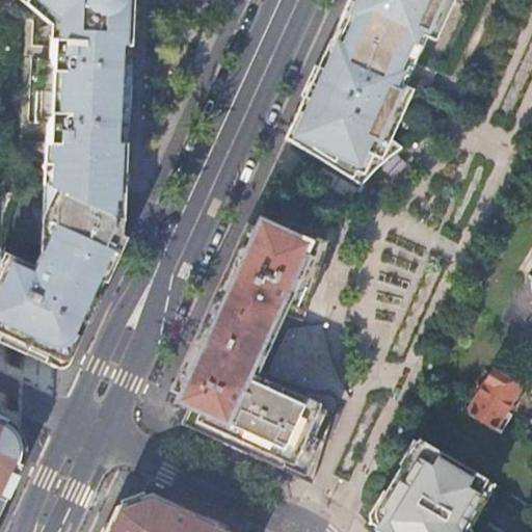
[(44,122),(41,184),(105,214),(114,0),(19,0),(49,24),(47,59),(34,58),(31,122),(44,122)]
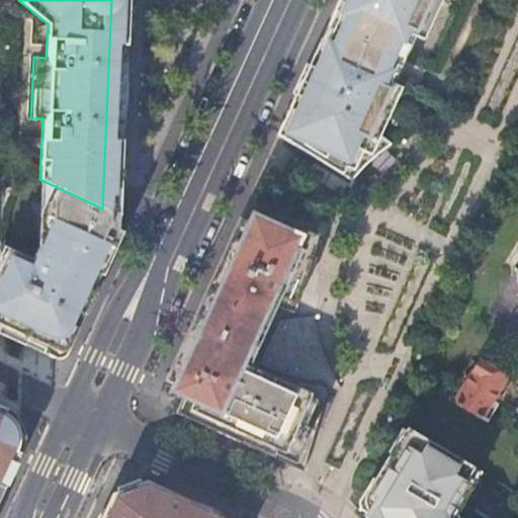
[(117,207),(125,0),(111,0),(102,208),(117,216),(117,207)]
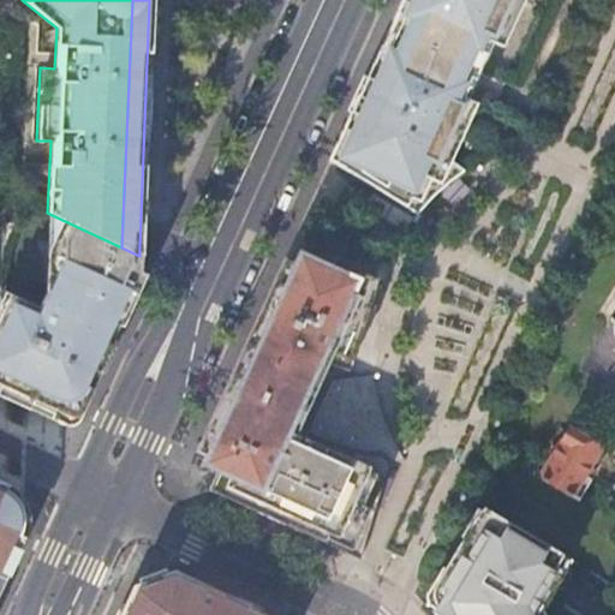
[(353,173),(418,213),(442,189),(465,171),(451,161),(476,103),(469,100),(463,97),(469,87),(463,83),(465,76),(470,66),(476,70),(489,41),(495,43),(502,47),(523,0),(402,0),(398,12),(401,13),(394,31),(396,33),(392,43),(389,49),(382,46),(375,63),(376,63),(339,144),(338,143),(330,159),(353,173)]
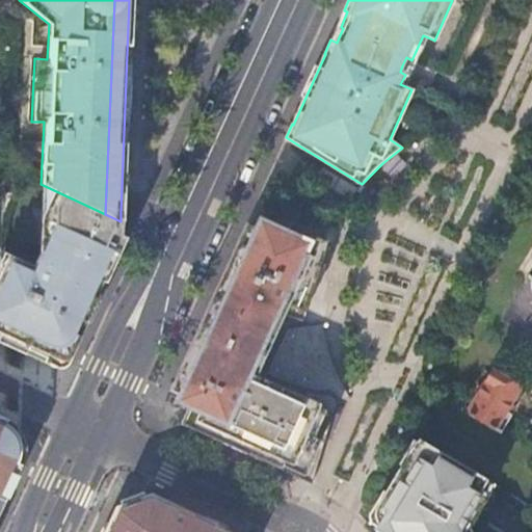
[(333,34),(330,40),(337,43),(339,37),(343,28),(341,27),(347,11),(344,10),(333,34)]
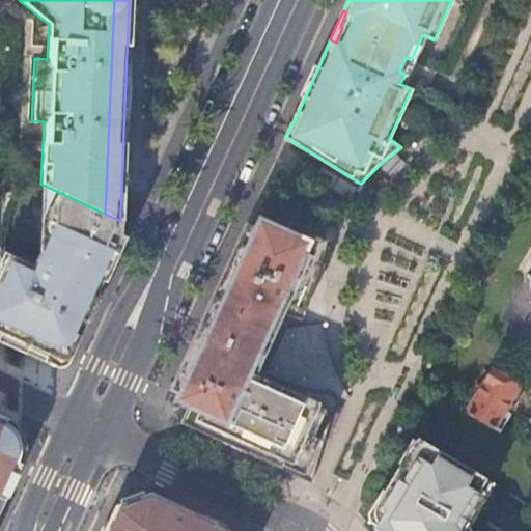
[(413,71),(427,37),(422,35),(411,60),(406,57),(401,65),(399,72),(404,75),(399,84),(404,86),(413,71)]
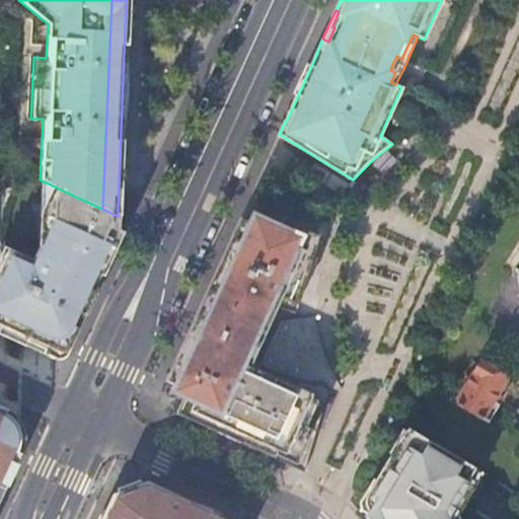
[(0,339),(23,350),(27,343),(51,354),(58,350),(67,329),(70,330),(77,316),(74,314),(81,299),(84,301),(89,289),(79,284),(97,246),(99,233),(93,230),(101,213),(102,209),(40,179),(39,179),(40,232),(46,235),(34,261),(10,249),(3,264),(0,262),(0,339)]
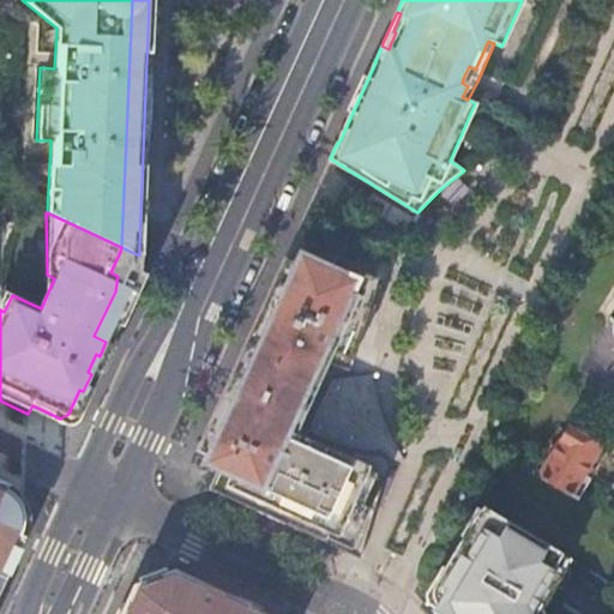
[(110,272),(118,276),(120,252),(110,272)]
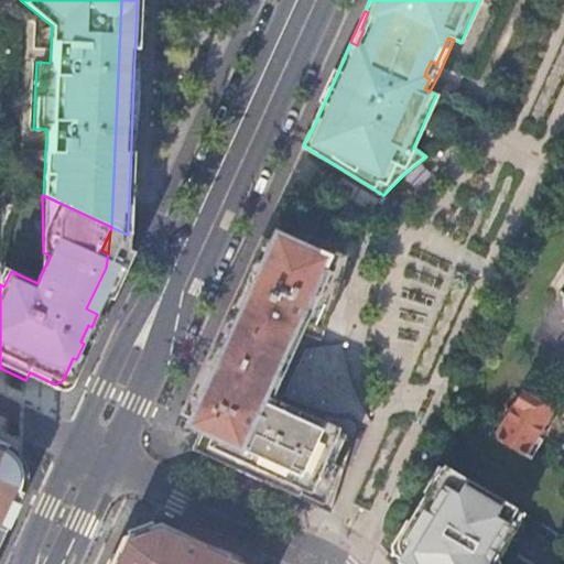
[(188,416),(184,426),(201,433),(193,449),(217,461),(221,453),(235,458),(231,467),(293,495),(296,485),(313,492),(308,501),(331,511),(348,453),(354,435),(275,399),(308,326),(326,331),(347,255),(305,242),(304,246),(274,232),(269,242),(261,239),(232,301),(240,305),(235,318),(226,315),(181,414),(188,416)]
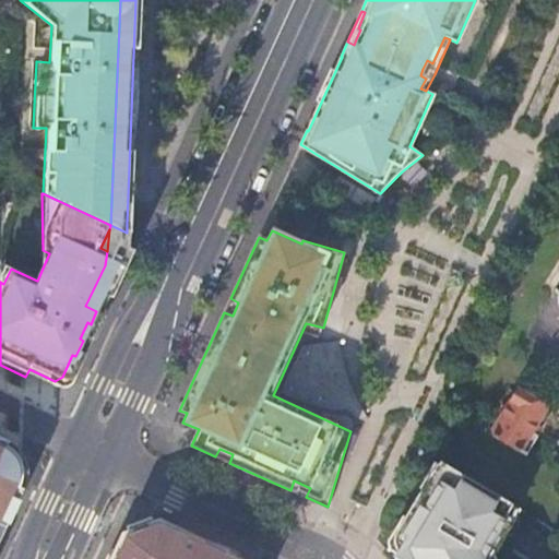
[(230,298),(224,312),(233,316),(238,302),(230,298)]
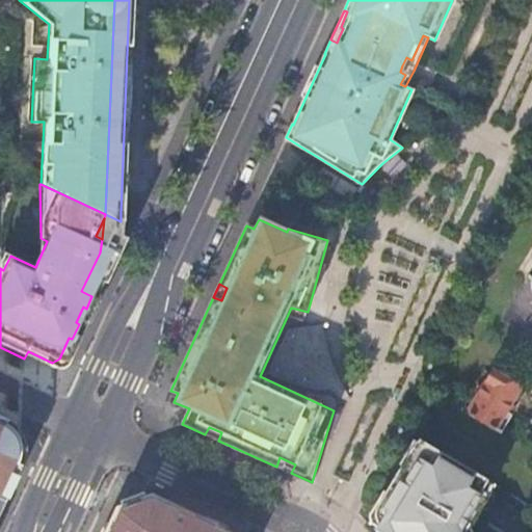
[(524,384),(493,365),(468,408),(501,428),(509,411),(512,406),(524,384)]
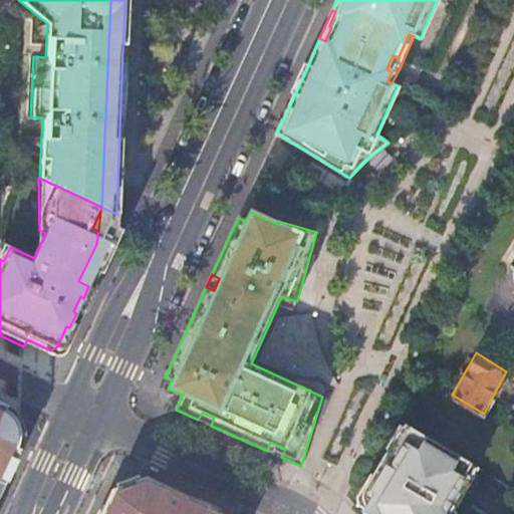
[(0,498),(22,450),(18,448),(21,442),(20,429),(15,417),(5,410),(7,406),(4,405),(0,413),(0,498)]
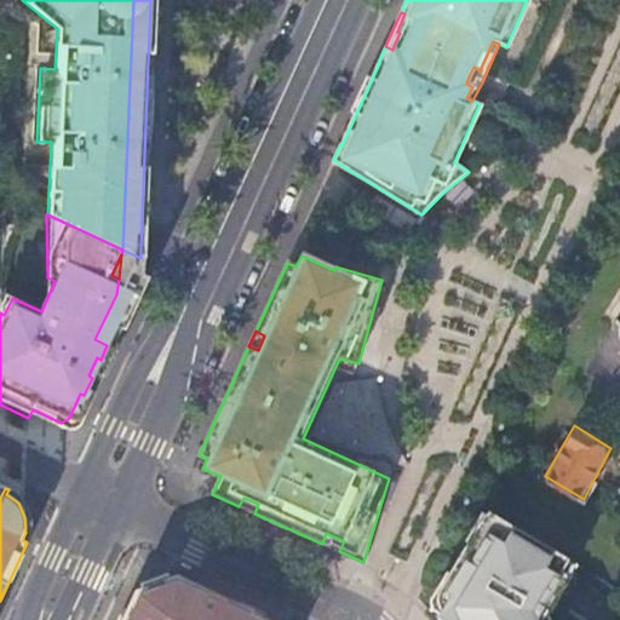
[(244,498),(239,506),(254,514),(258,504),(244,498)]
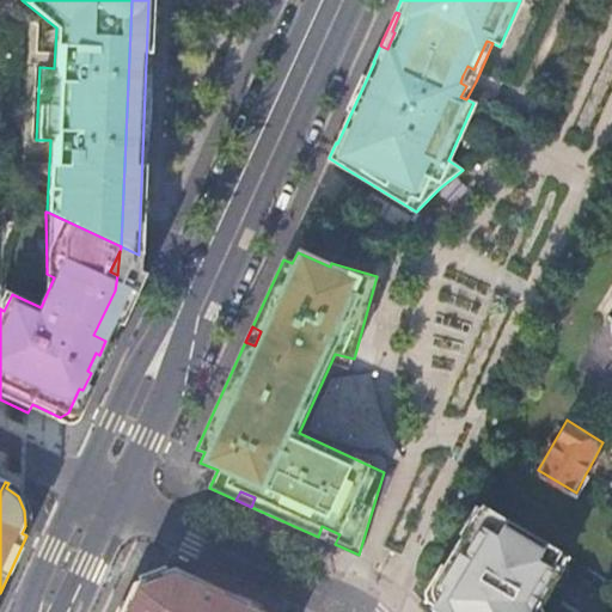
[(483,507),(475,521),(483,527),(491,512),(483,507)]
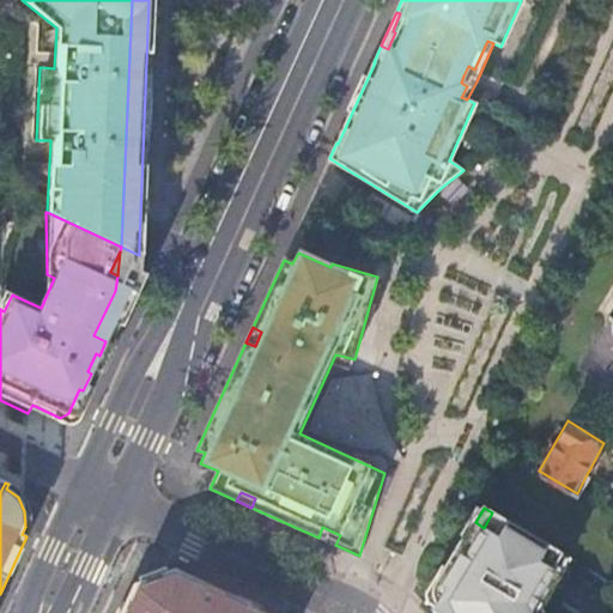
[(435,611),(432,612),(534,612),(547,599),(564,578),(559,575),(569,558),(492,513),(484,528),(475,522),(438,586),(447,590),(435,611)]
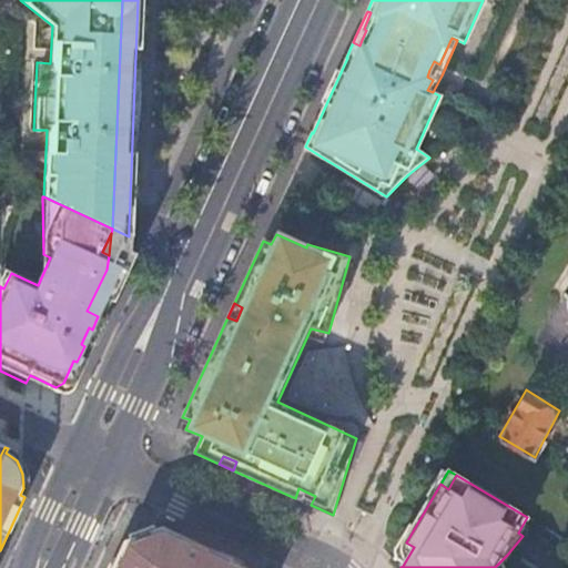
[(303,501),(311,505),(315,496),(298,488),(295,498),(303,501)]
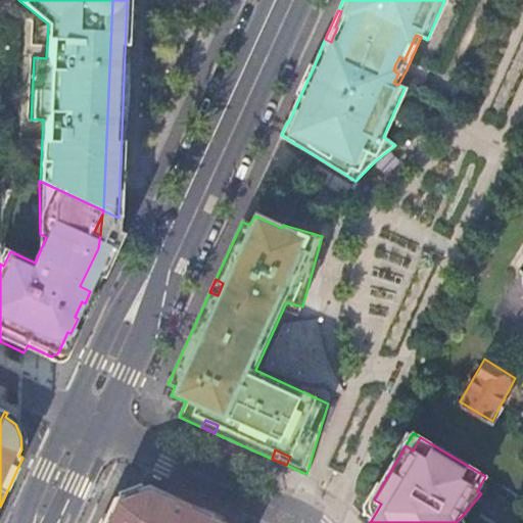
[(221,522),(223,519),(176,497),(170,509),(161,505),(167,493),(148,485),(115,496),(103,522),(221,522)]
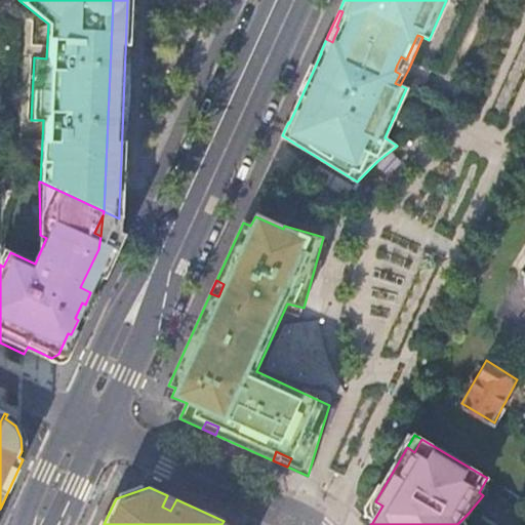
[(170,511),(176,499),(167,495),(162,507),(170,511)]
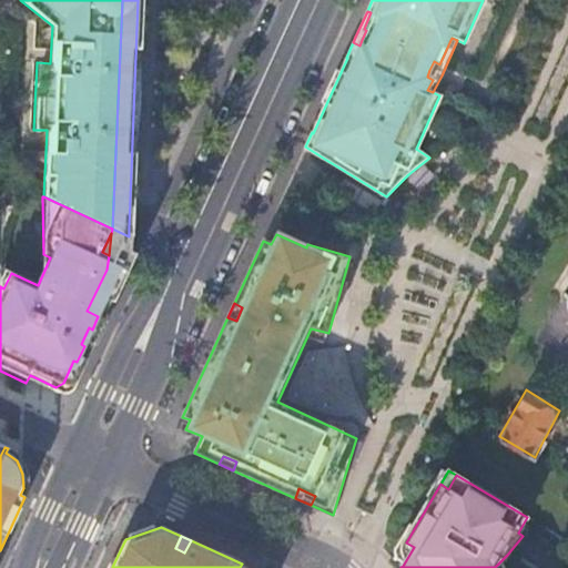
[(406,543),(395,561),(403,566),(414,547),(406,543)]
